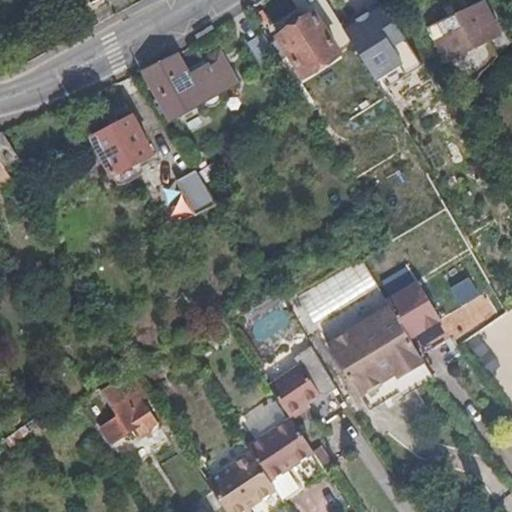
[(25,10),(20,3),(5,13),(10,21),(25,10)]
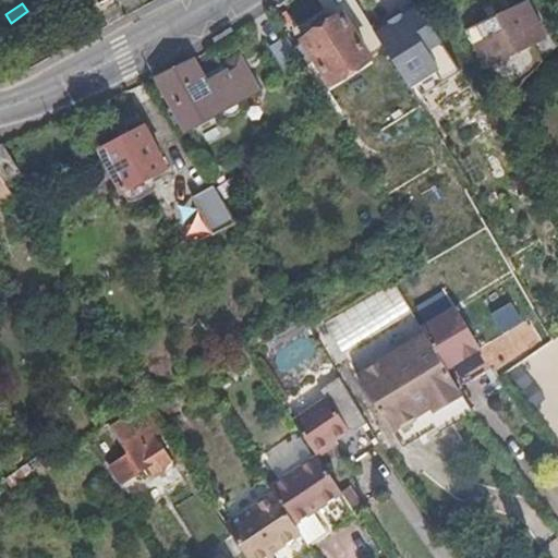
[(404,4),(363,37),(412,101),(455,69),(404,4)]
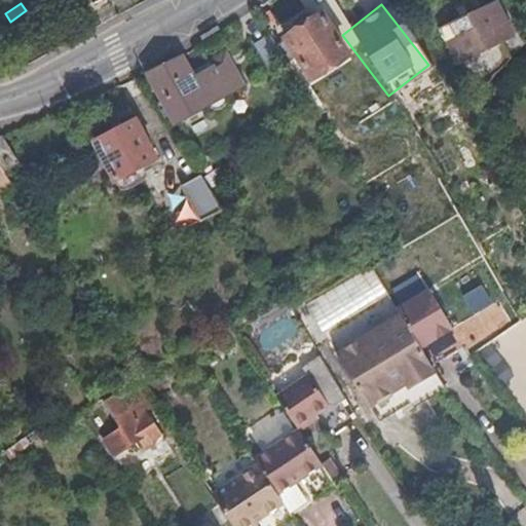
[(456,68),(513,40),(495,5),(476,14),(471,5),(460,10),(465,20),(460,23),(439,33),(456,68)]
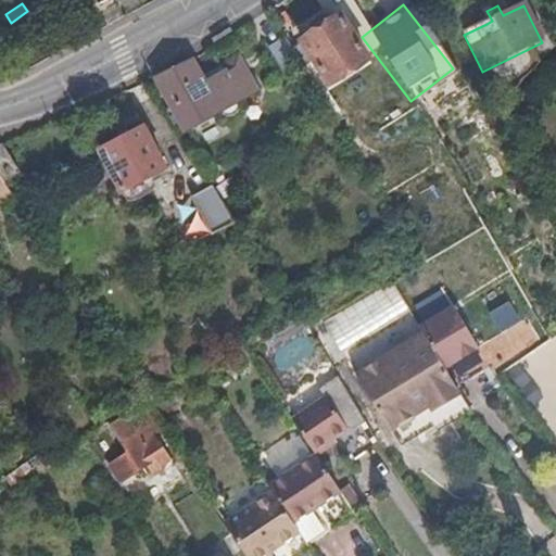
[(492,21),(487,11),(482,13),(487,24),(492,21)]
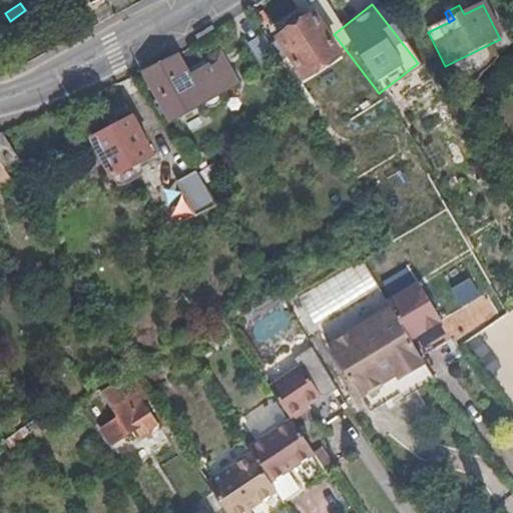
[(305,78),(342,55),(315,12),(303,20),(290,28),(278,35),(305,78)]
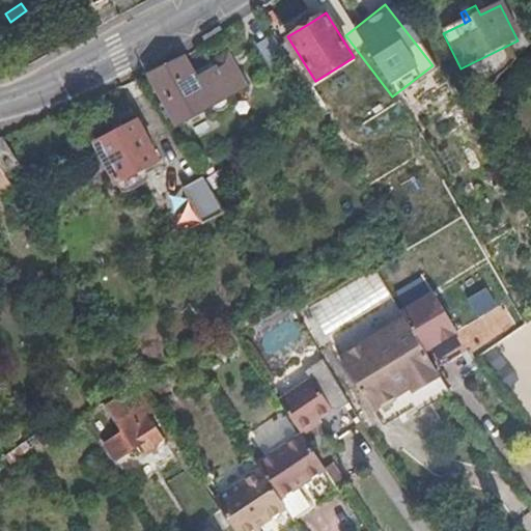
[(296,23),(300,29),(313,21),(309,15),(296,23)]
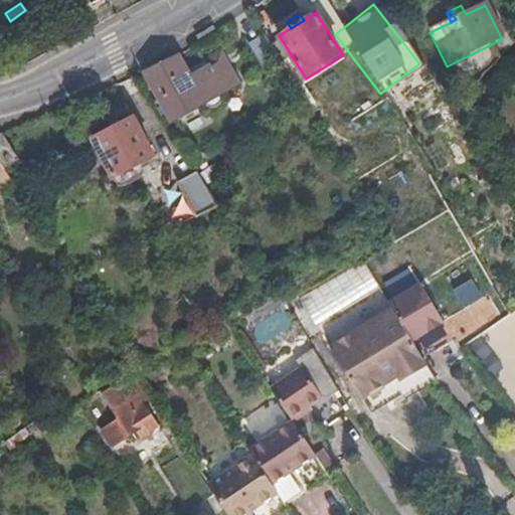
[(247,44),(264,67),(265,67),(280,56),(265,33),(247,44)]
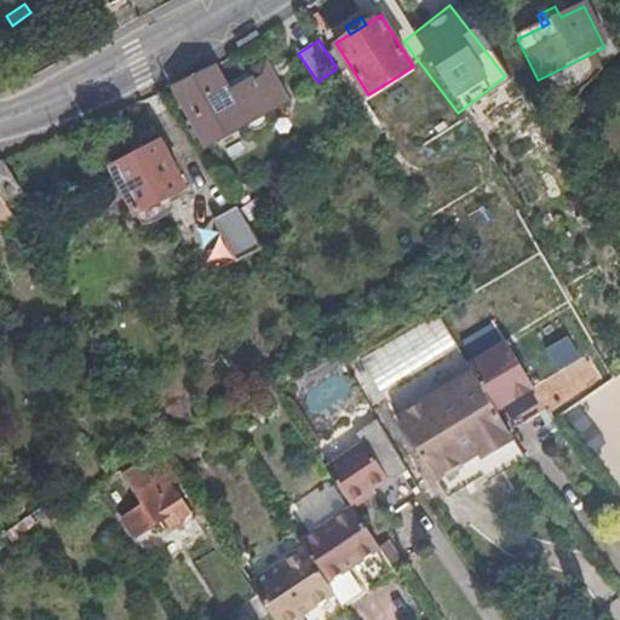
[(201,135),(207,147),(248,124),(250,125),(251,126),(252,127),(254,128),(257,128),(259,128),(260,128),(263,128),(265,127),(267,126),(268,125),(269,124),(270,121),(271,119),(271,116),(271,114),(270,112),(287,102),(273,74),(271,74),(270,73),(269,73),(268,73),(265,73),(264,74),(263,74),(251,81),(235,55),(216,67),(174,86),(193,120),(188,124),(196,138),(201,135)]
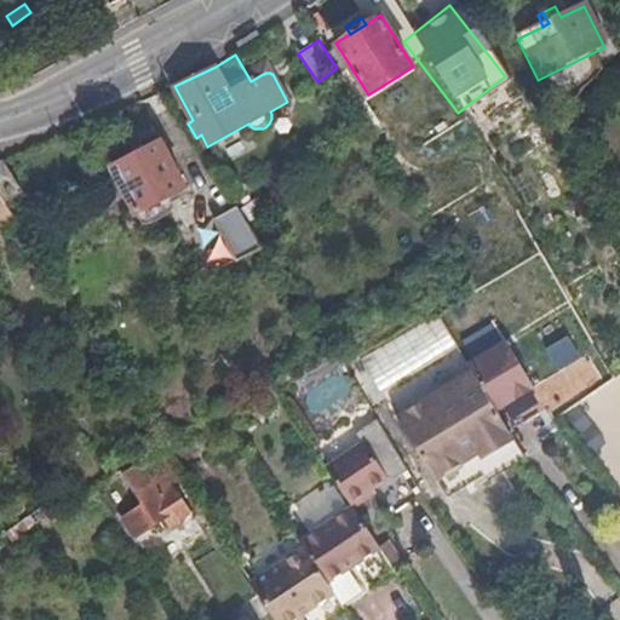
[(326,93),(345,80),(337,68),(319,81),(326,93)]
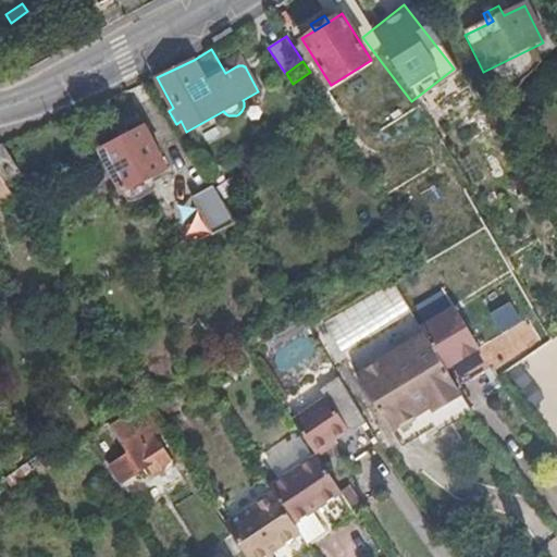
[(166,171),(144,126),(101,148),(124,192),(166,171)]
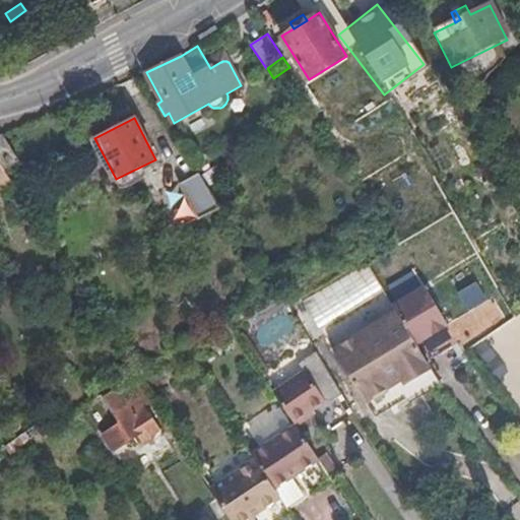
[(19,160),(2,134),(0,135),(0,163),(5,170),(19,160)]
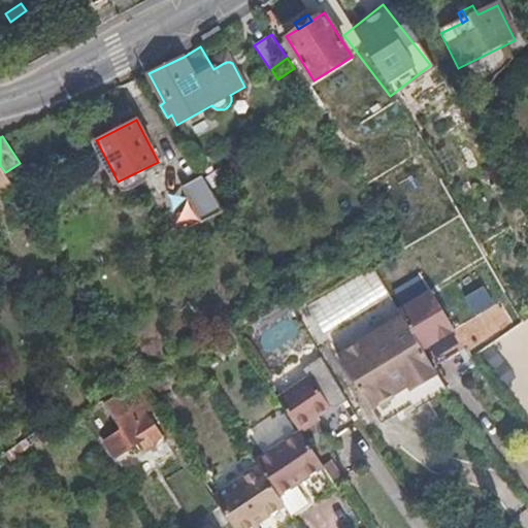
[(0,191),(6,199),(18,191),(5,172),(0,165),(0,191)]
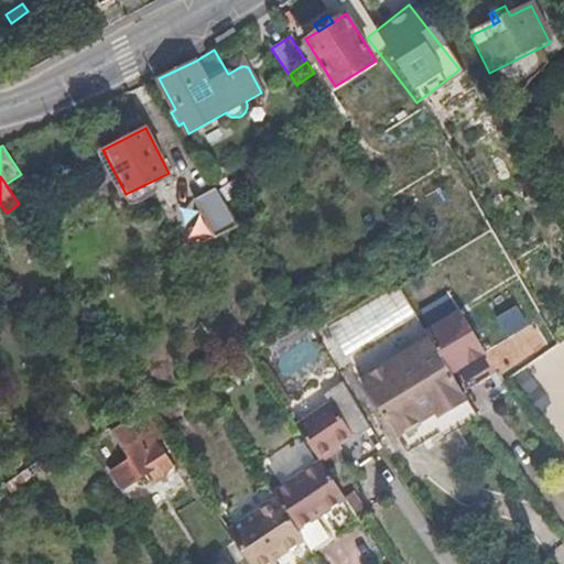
[(241,190),(234,180),(218,192),(224,202),(241,190)]
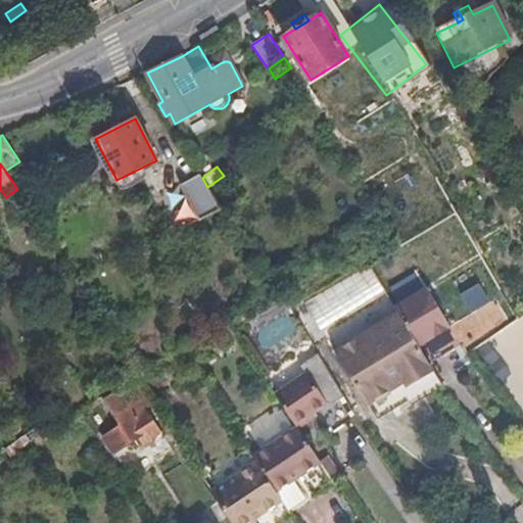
[(150,198),(172,236),(200,220),(201,221),(220,209),(207,187),(202,178),(200,174),(181,185),(179,182),(150,198)]
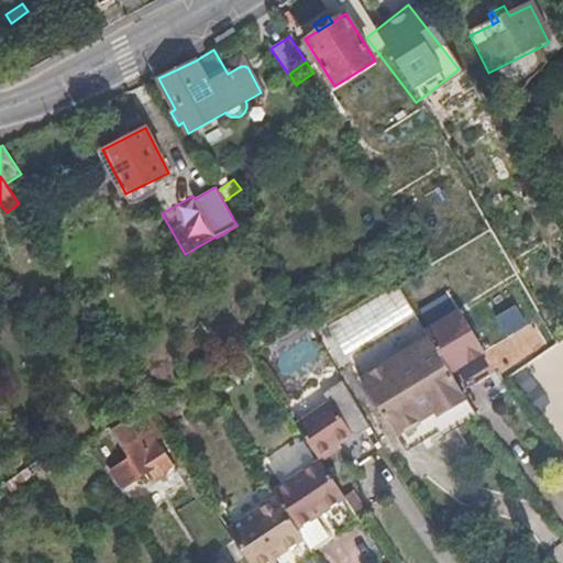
[(429,334),(456,381),(475,370),(482,379),(497,371),(461,309),(426,329),(429,334)]
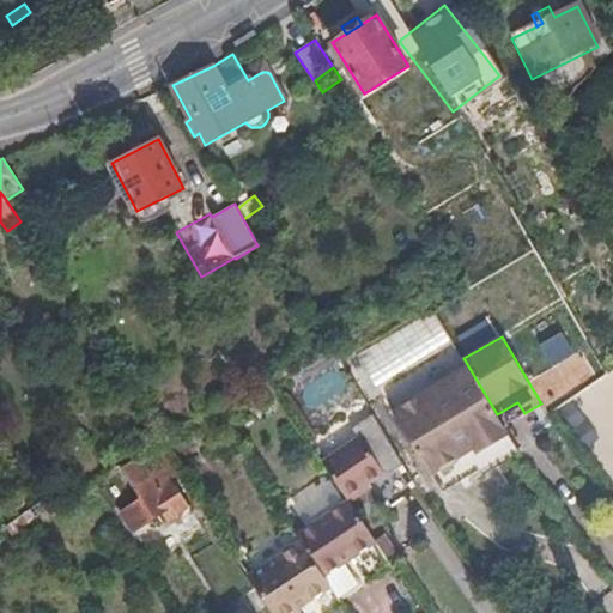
[(467,364),(393,408),(439,487),(477,466),(480,471),(517,449),(497,414),(467,364)]
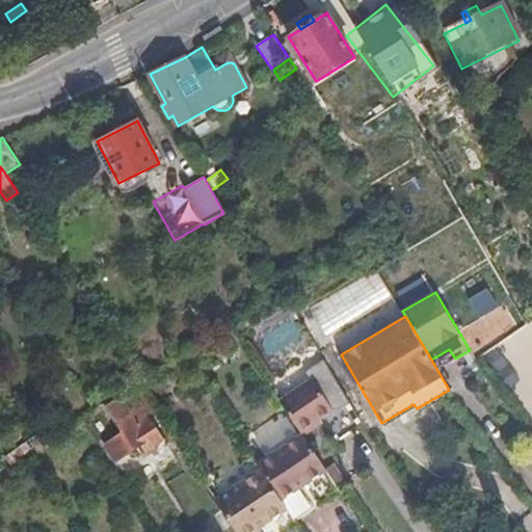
[(311,380),(281,401),(302,434),(316,426),(313,422),(319,418),(322,422),(336,442),(352,429),(340,410),(349,403),(325,358),(306,372),(311,380)]
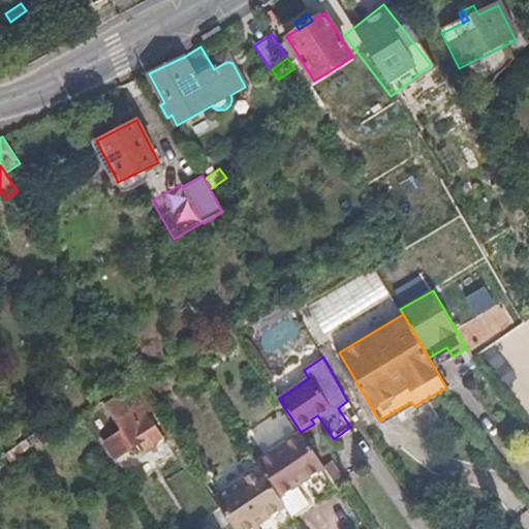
[(155,408),(138,383),(131,387),(148,413),(155,408)]
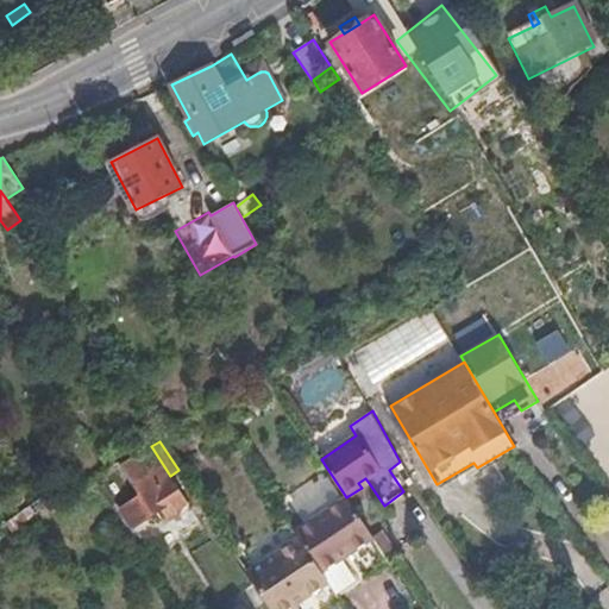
[(168,518),(188,503),(170,476),(151,446),(120,465),(140,495),(120,508),(133,529),(163,510),(168,518)]
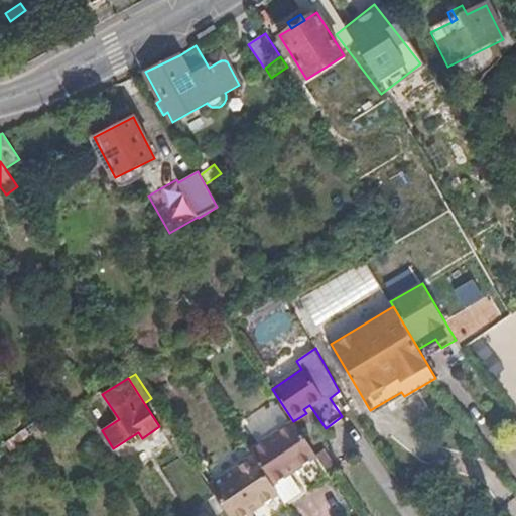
[(253,457),(286,506),(305,493),(297,481),(300,479),(308,491),(331,476),(293,421),(250,452),(253,457)]
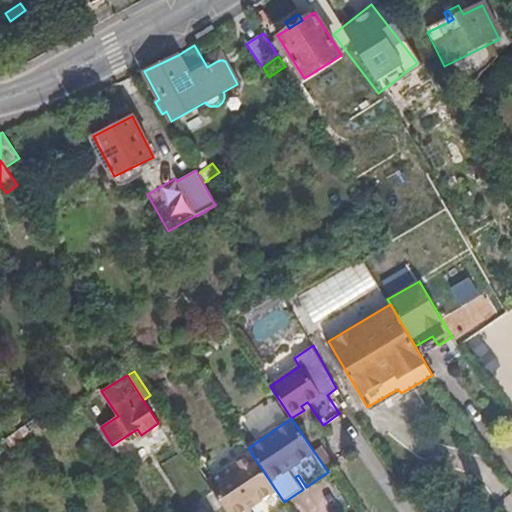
[(227,511),(270,511),(285,503),(284,502),(251,453),(207,482),(227,511)]
